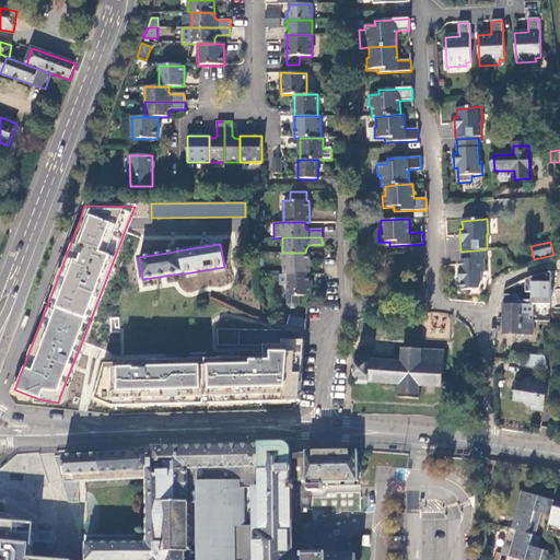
[(462,265),(462,270),(459,270),(459,283),(461,283),(462,291),(479,290),(481,282),(481,273),(485,273),(485,260),(486,260),(486,249),(461,252),(462,265)]
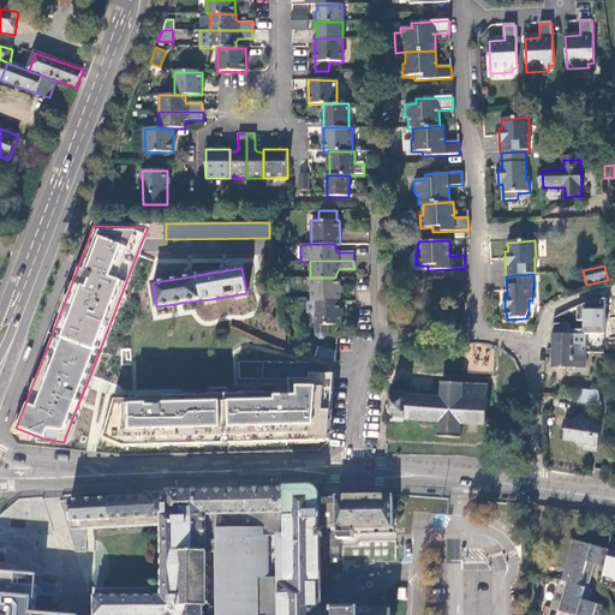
[(316,302),(340,302),(339,278),(335,278),(310,278),(311,302),(316,302)]
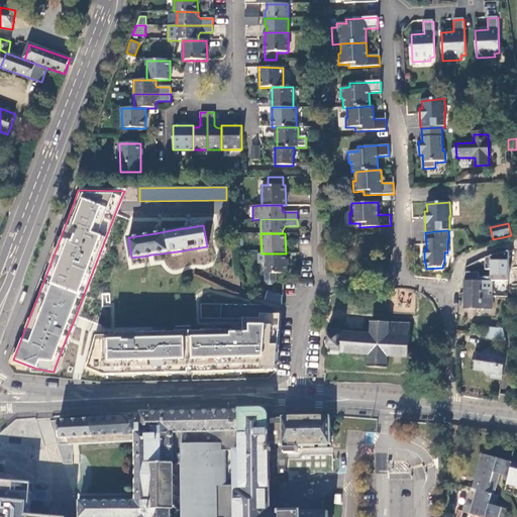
[(260,253),(260,264),(266,264),(267,281),(270,284),(273,284),(276,281),(275,274),(287,274),(286,253),(266,253),(262,253),(260,253)]
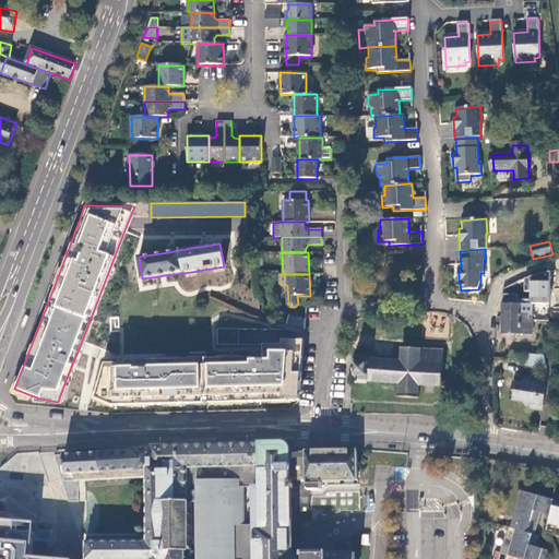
[(531,294),(528,278),(521,281),(503,289),(502,300),(531,294)]
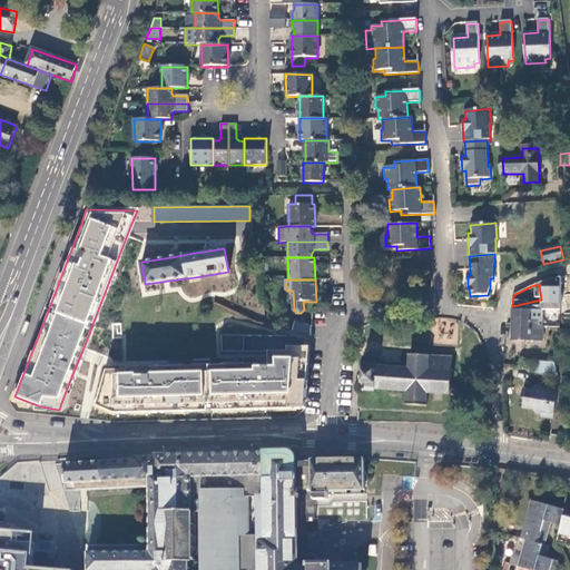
[(512,323),(512,341),(542,341),(542,327),(539,327),(538,321),(531,321),(531,311),(512,310),(512,323)]
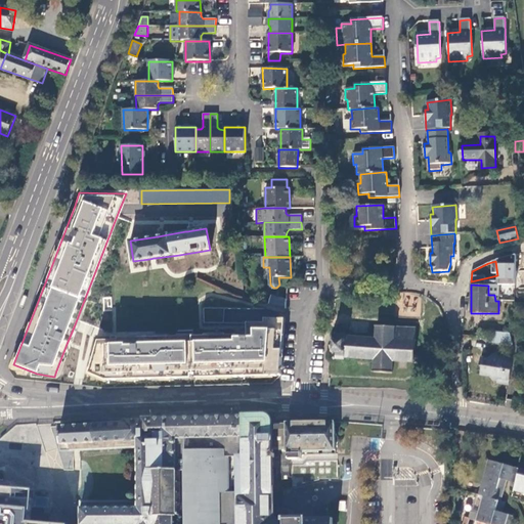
[(287,300),(271,299),(270,305),(286,310),(287,300)]
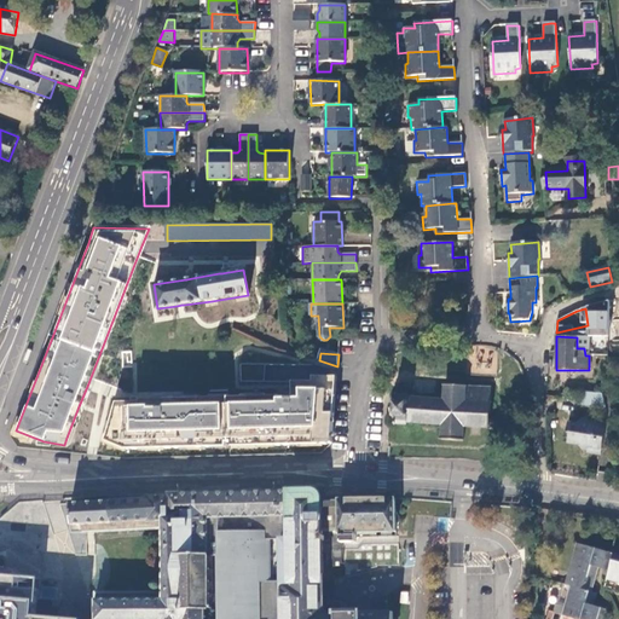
[(161,401),(114,403),(100,444),(121,451),(331,444),(336,380),(311,379),(310,385),(289,385),(289,398),(161,401)]
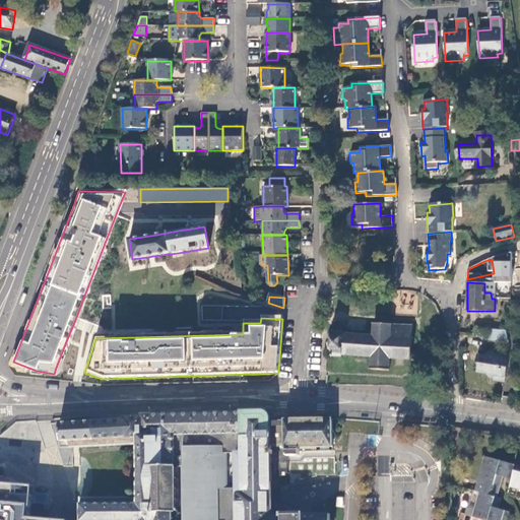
[(374,336),(343,334),(343,332),(335,331),(334,330),(332,331),(333,332),(333,335),(331,335),(331,336),(329,336),(329,339),(328,347),(328,349),(330,349),(330,351),(332,351),(332,354),(331,355),(332,356),(333,356),(341,356),(341,354),(348,355),(369,356),(368,362),(372,362),(371,370),(389,371),(389,366),(390,359),(404,359),(410,360),(411,362),(413,360),(411,358),(412,341),(413,339),(411,337),(412,326),(410,326),(411,323),(406,323),(406,326),(393,325),(374,323),(374,333),(374,336)]
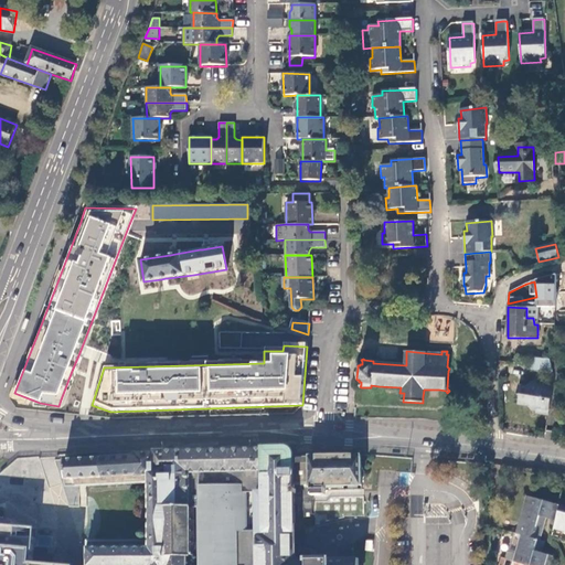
[(553,372),(550,359),(533,358),(532,370),(553,372)]
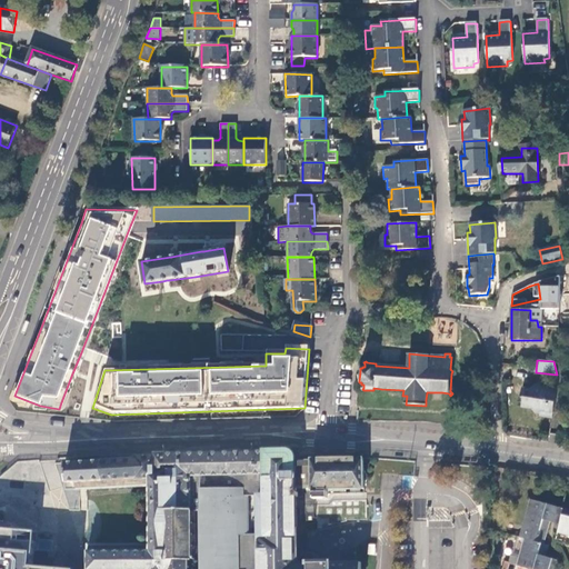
[(540,418),(552,420),(557,392),(545,390),(540,385),(528,392),(523,391),(521,399),(525,400),(522,409),(533,410),(536,416),(540,417),(540,418)]
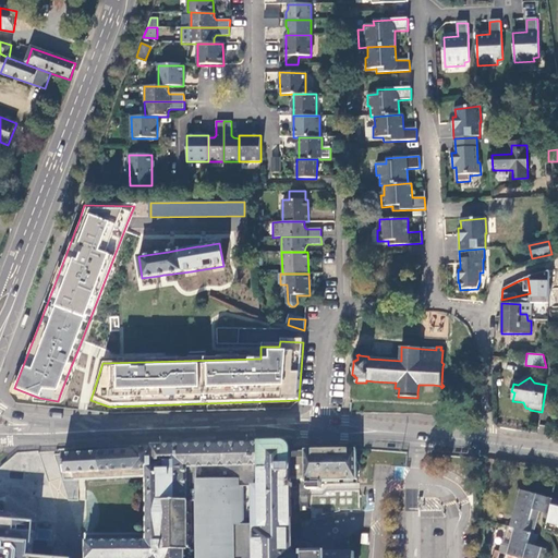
[(282,441),(153,445),(152,447),(134,447),(134,449),(64,453),(65,473),(134,469),(149,470),(162,470),(162,538),(148,538),(148,540),(87,542),(87,557),(354,557),(355,552),(348,552),(348,553),(346,553),(344,552),(292,553),(291,497),(295,497),(295,511),(307,511),(307,508),(311,508),(311,510),(323,510),(323,514),(340,511),(340,510),(361,509),(361,484),(323,484),(323,481),(358,480),(358,450),(311,451),(308,450),(307,451),(291,451),(290,448),(288,445),(286,443),(282,441)]
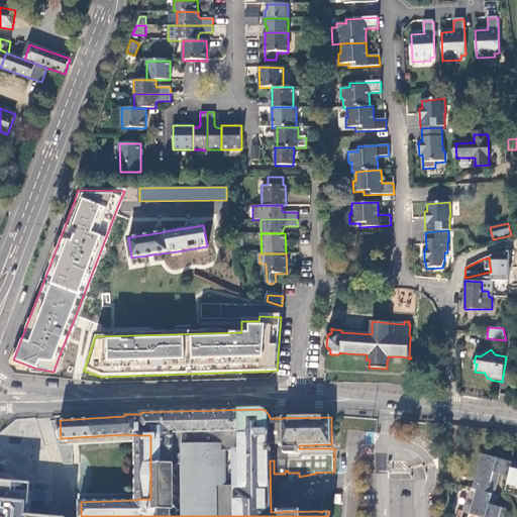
[(124,434),(61,438),(61,446),(136,440),(137,494),(81,495),(81,502),(137,500),(137,499),(150,499),(150,435),(138,435),(124,434)]
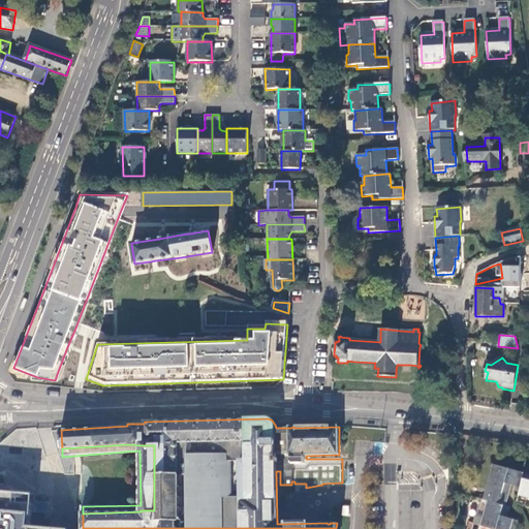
[(512,484),(521,486),(525,474),(526,471),(494,463),(484,499),(489,500),(506,505),(512,484)]
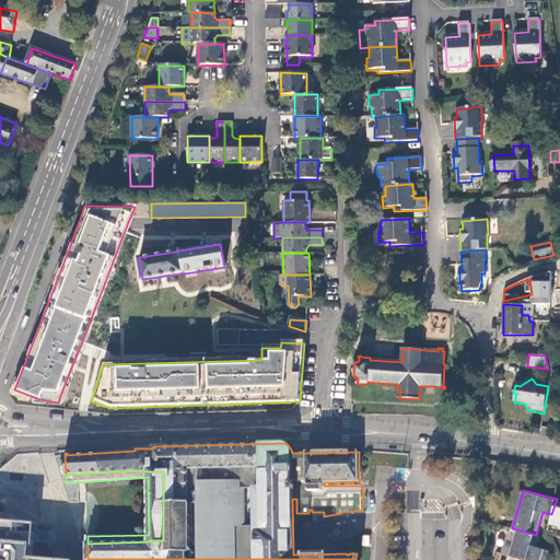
[(551,514),(548,527),(559,529),(559,502),(556,502),(551,514)]
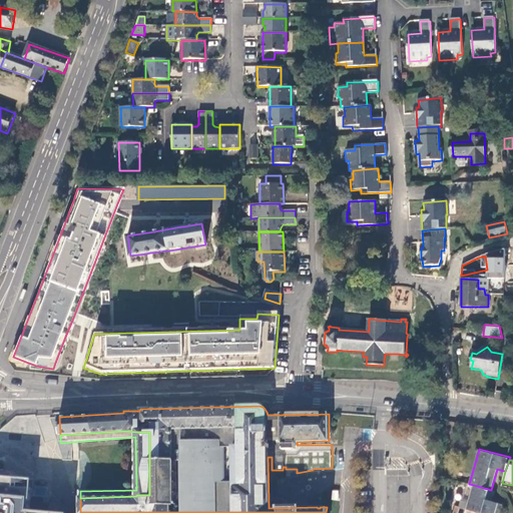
[(429,467),(429,483),(437,483),(437,468),(429,467)]
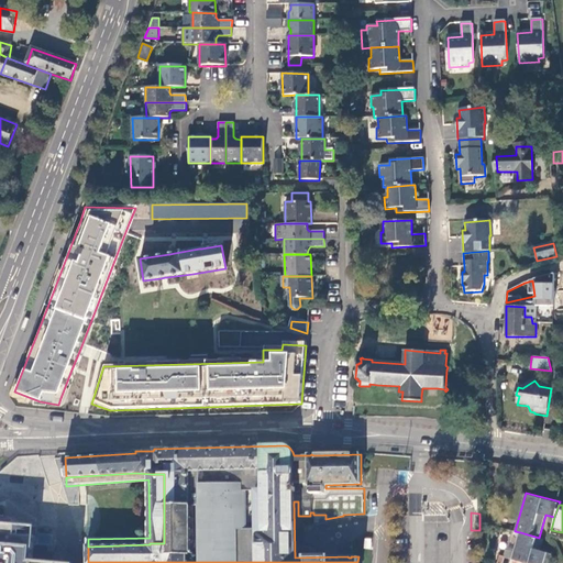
[(34,525),(0,522),(0,562),(56,562),(32,561),(34,525)]
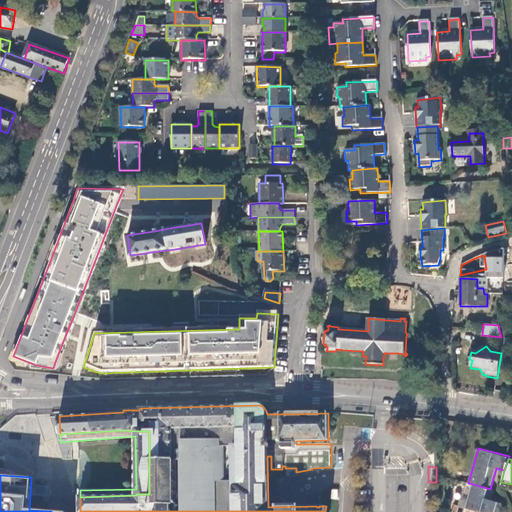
[(468,483),(466,482),(461,500),(468,501),(473,484),(468,483)]
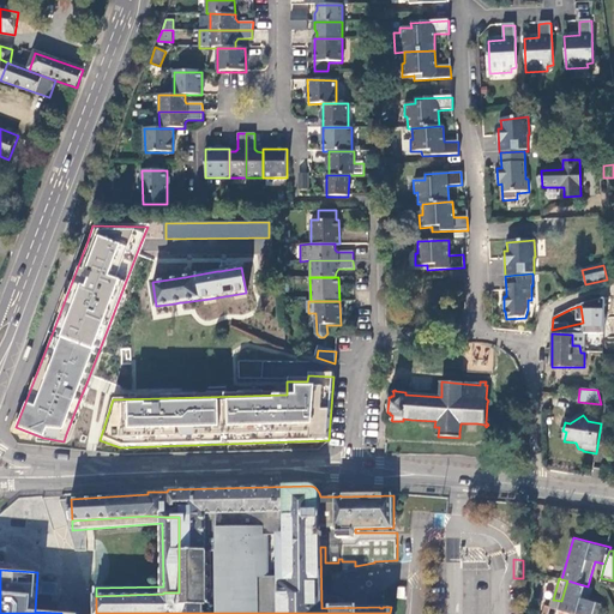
[(589,600),(593,588),(588,587),(567,581),(561,601),(559,609),(577,613),(596,613),(600,602),(589,600)]
